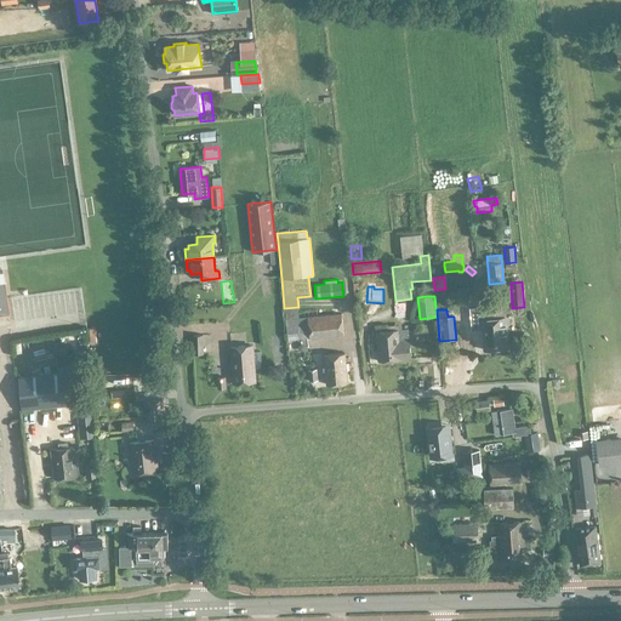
[(493,318),(495,349),(505,348),(502,334),(507,334),(506,325),(510,324),(510,317),(506,317),(505,309),(493,311),(493,318)]
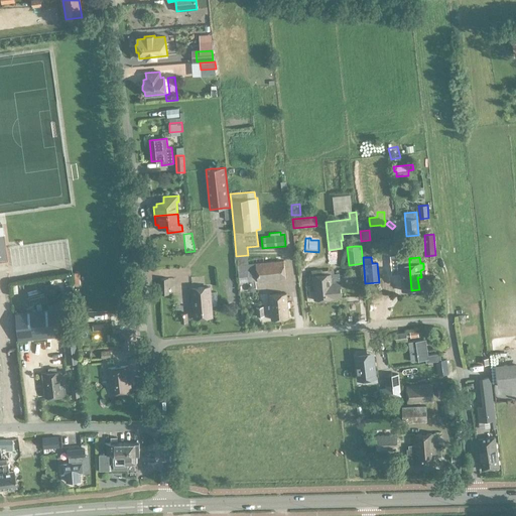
[(257,281),(285,278),(283,260),(237,265),(239,282),(257,280),(257,281)]
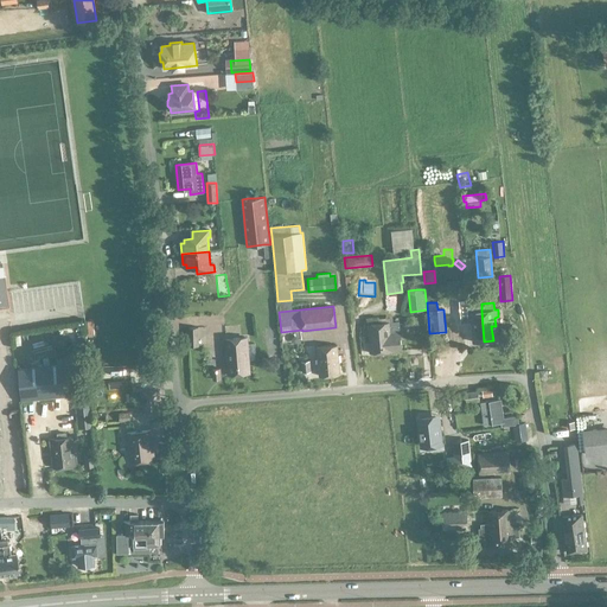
[(484,342),(481,311),(470,312),(473,343),(484,342)]
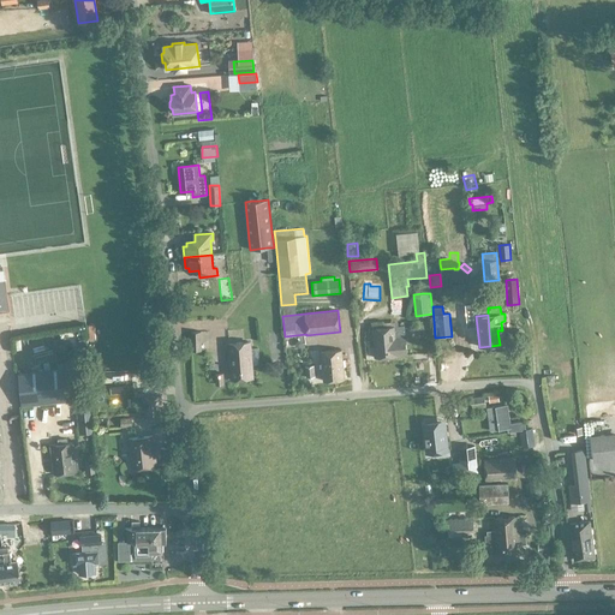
[(405,326),(398,327),(398,322),(371,324),(375,358),(407,354),(405,326)]
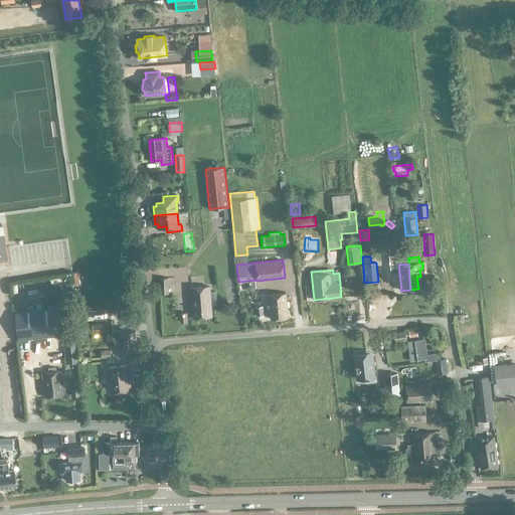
[(160,294),(168,294),(168,278),(160,278),(160,294)]
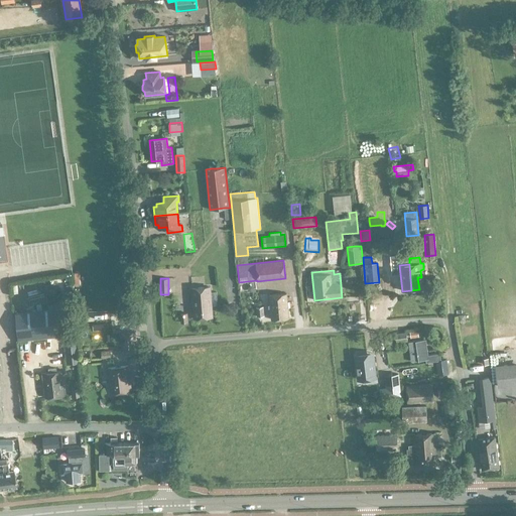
[(195,318),(212,316),(210,287),(192,288),(195,318)]
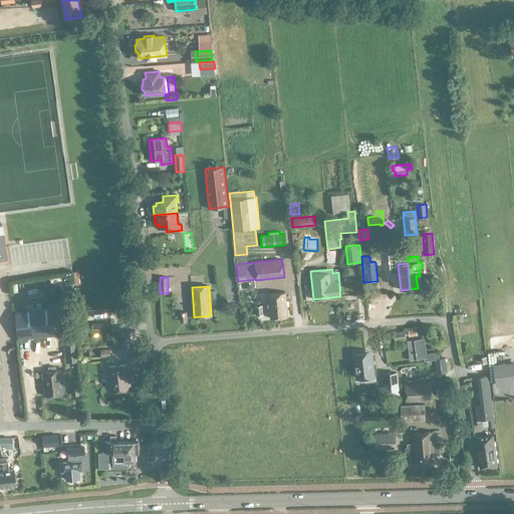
[(268,294),(270,318),(288,316),(285,292),(268,294)]
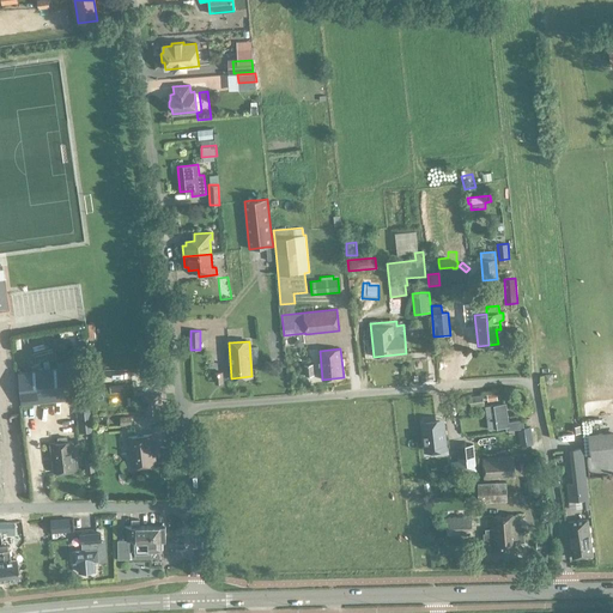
[(313,364),(304,365),(305,376),(314,375),(313,364)]
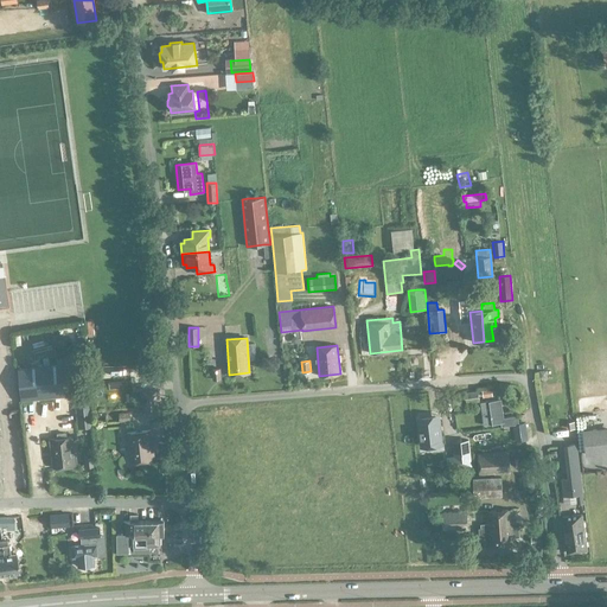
[(18,369),(21,401),(69,395),(66,364),(18,369)]
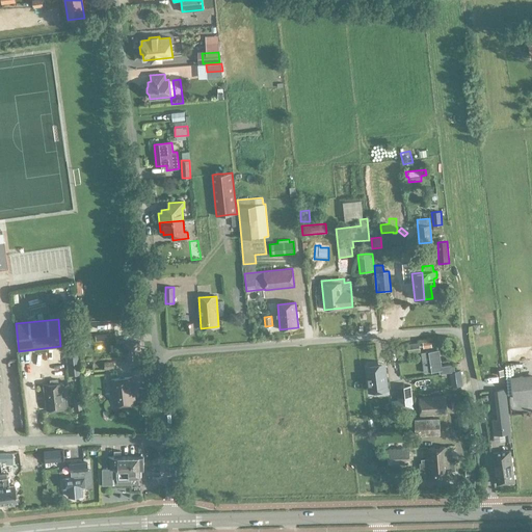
[(419,343),(407,344),(408,353),(420,352),(419,343)]
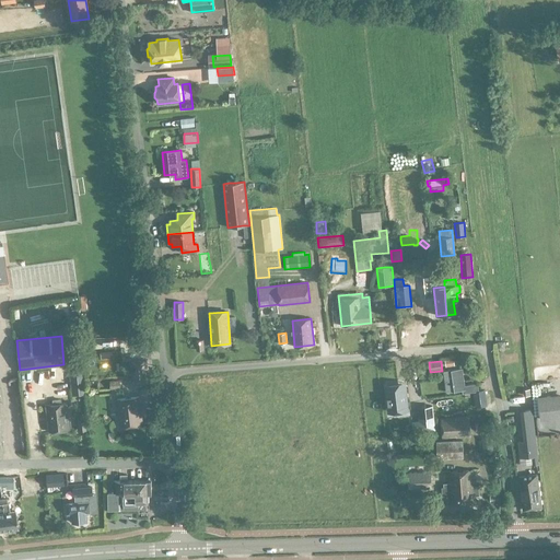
[(419,378),(427,377),(424,363),(417,364),(419,378)]
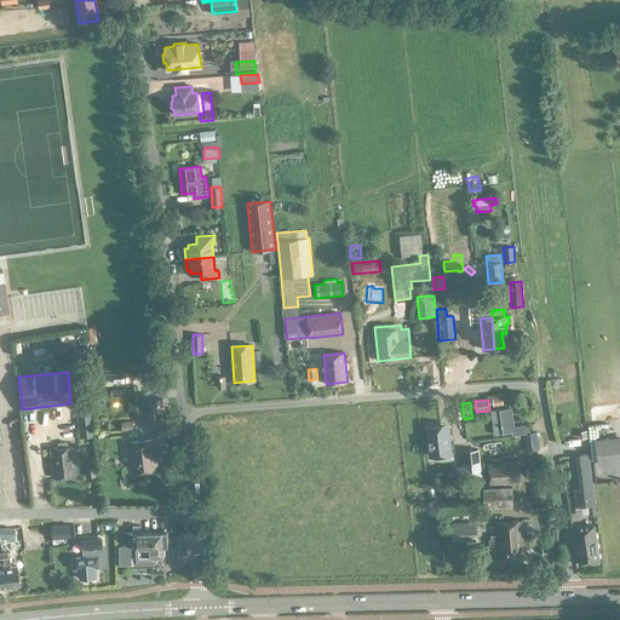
[(511,408),(492,412),(494,435),(511,432),(512,436),(524,434),(527,451),(538,449),(535,432),(530,432),(529,425),(515,426),(511,408)]
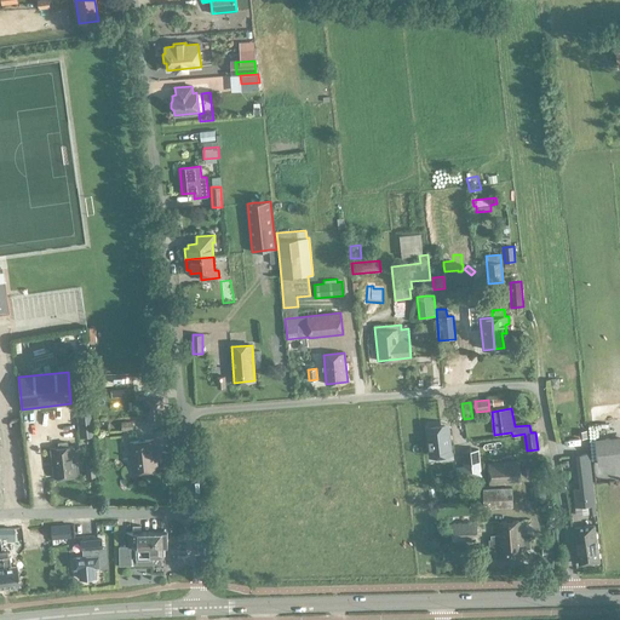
[(91,414),(78,415),(80,437),(93,436),(91,414)]
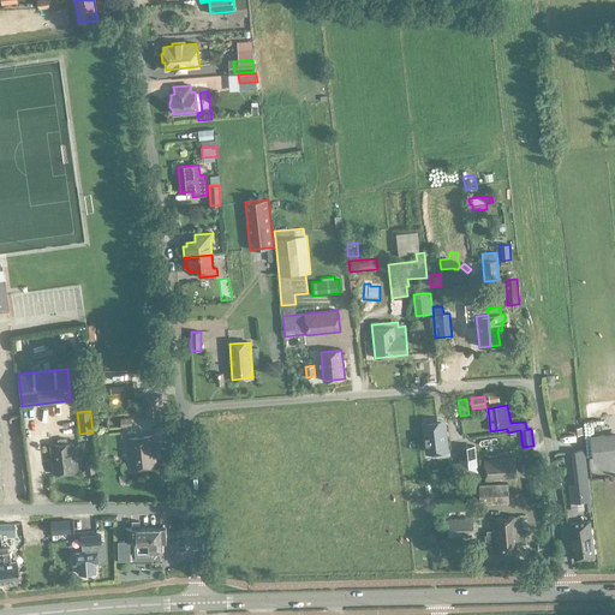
[(439,423),(424,424),(427,445),(428,452),(434,452),(447,449),(446,441),(443,424),(443,422),(439,423)]
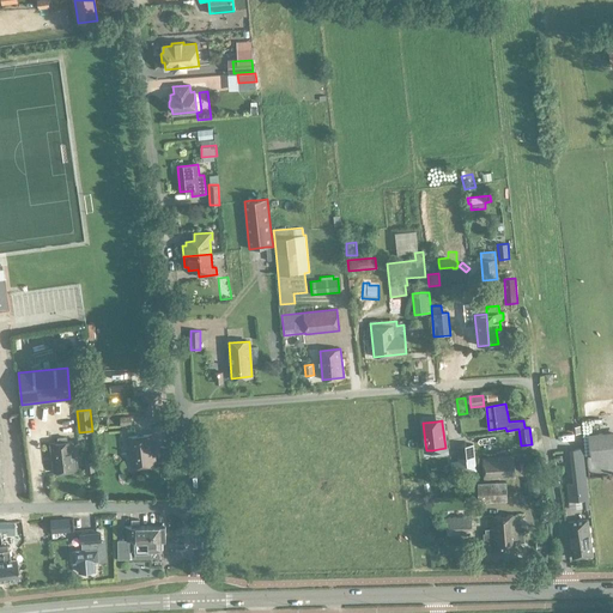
[(152,434),(128,437),(132,468),(157,465),(152,434)]
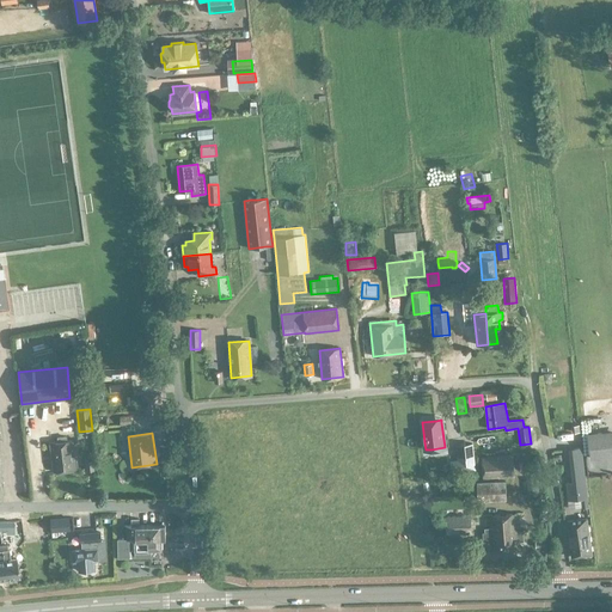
[(591,456),(611,453),(611,434),(589,438),(591,456)]
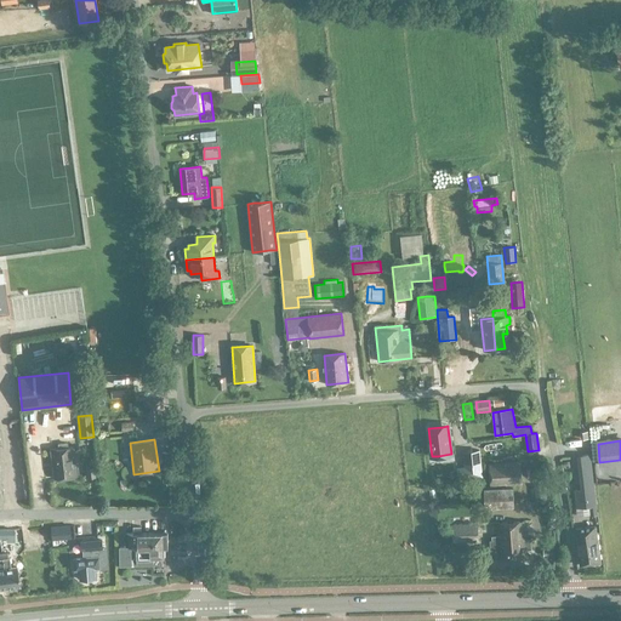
[(74,446),(68,448),(68,443),(58,443),(58,449),(51,449),(55,479),(78,477),(74,446)]
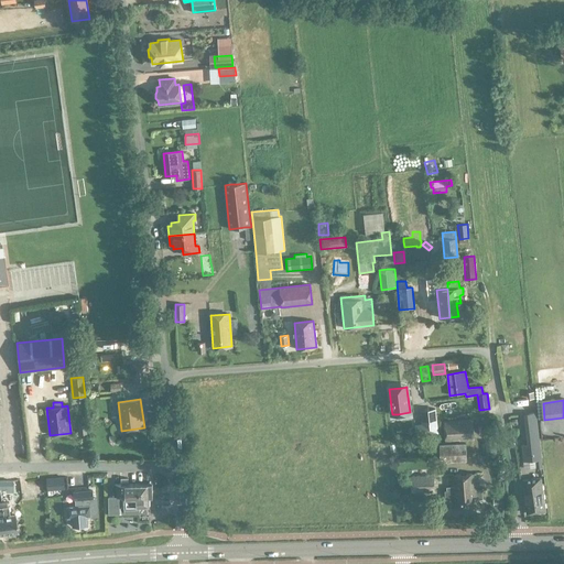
[(423,423),(424,434),(437,433),(435,409),(430,409),(432,422),(423,423)]
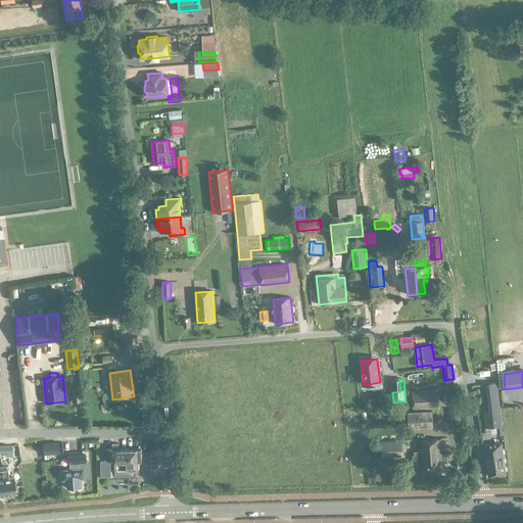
[(137,392),(147,390),(146,381),(136,383),(137,392)]
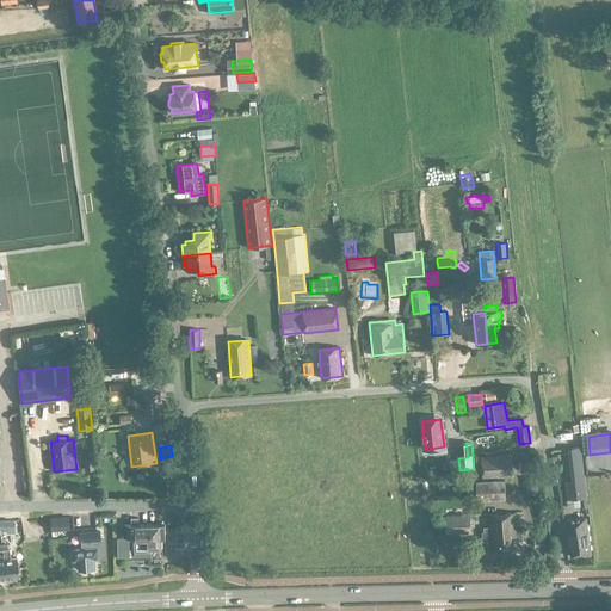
[(482,479),(513,476),(511,454),(480,456),(482,479)]
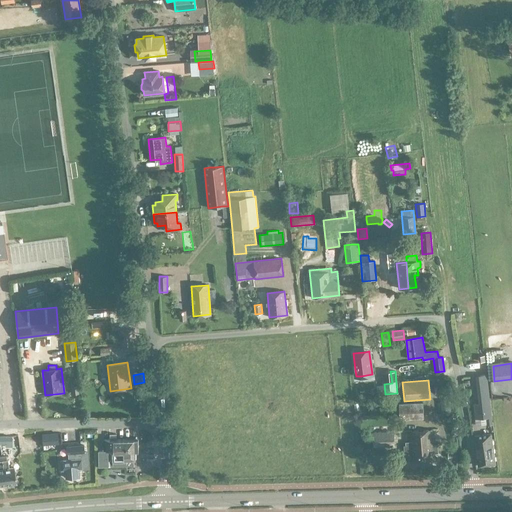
[(479,403),(473,404),(475,419),(485,418),(486,424),(486,425),(493,425),(490,402),(479,403)]
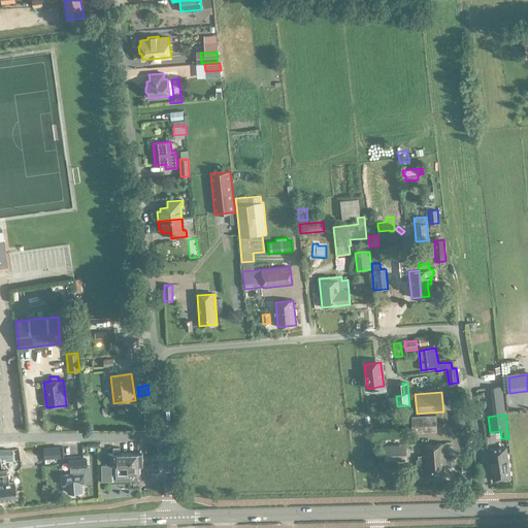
[(447,467),(448,467),(452,467),(451,458),(447,458),(446,443),(423,446),(423,455),(418,456),(418,459),(417,459),(418,475),(448,473),(447,467)]
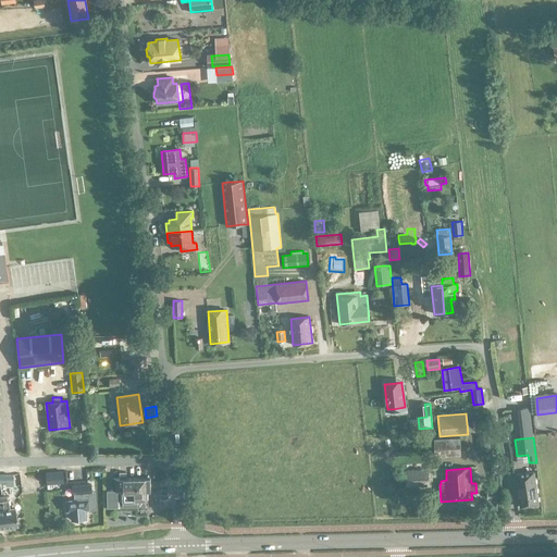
[(406,486),(428,486),(428,469),(406,469),(406,486)]
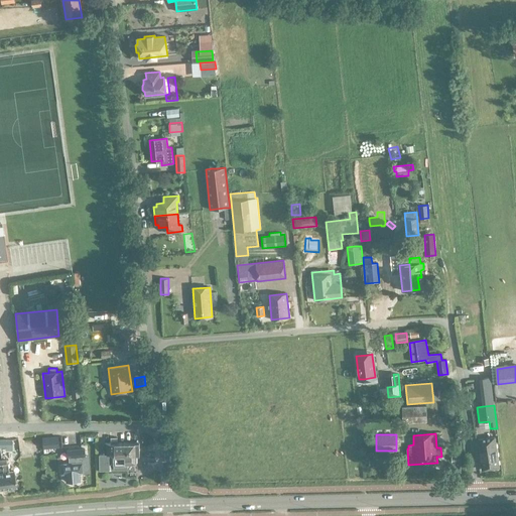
[(58,436),(42,437),(43,448),(59,447),(58,436)]
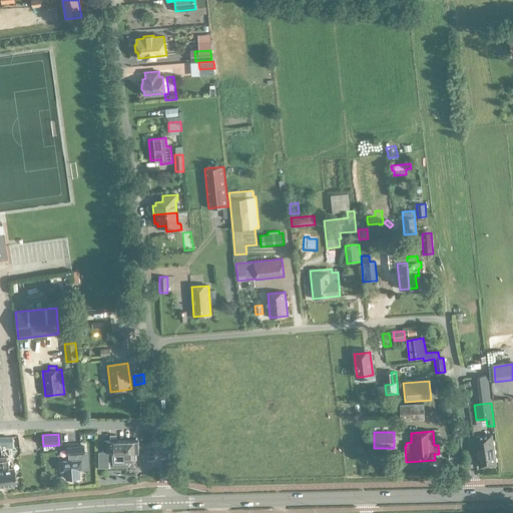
[(495,464),(491,441),(490,434),(475,436),(480,467),(495,464)]
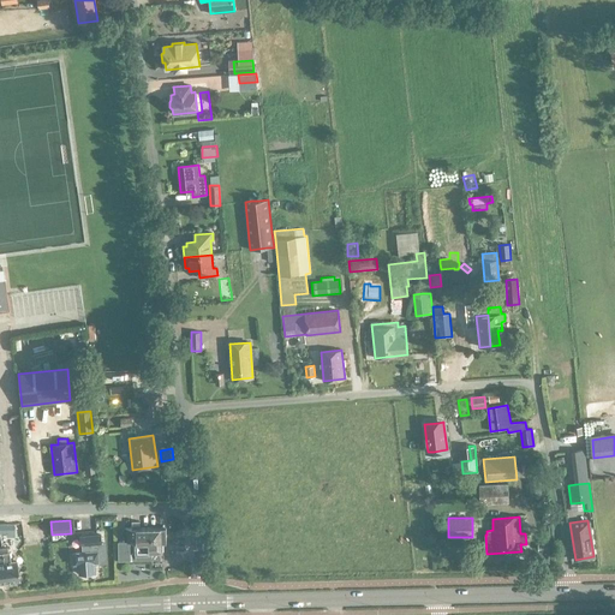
[(161,560),(161,551),(163,551),(163,542),(166,542),(166,527),(139,527),(139,521),(132,521),(132,527),(123,529),(124,542),(118,542),(119,561),(149,560),(161,560)]
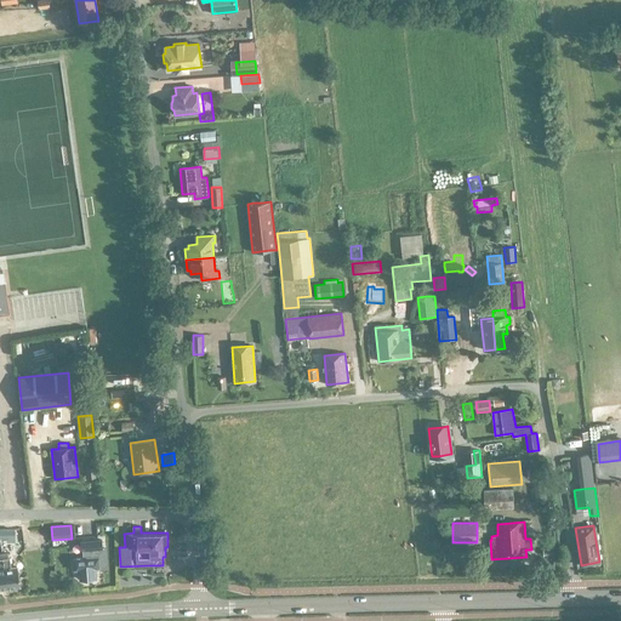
[(72,550),(72,540),(56,541),(57,551),(72,550)]
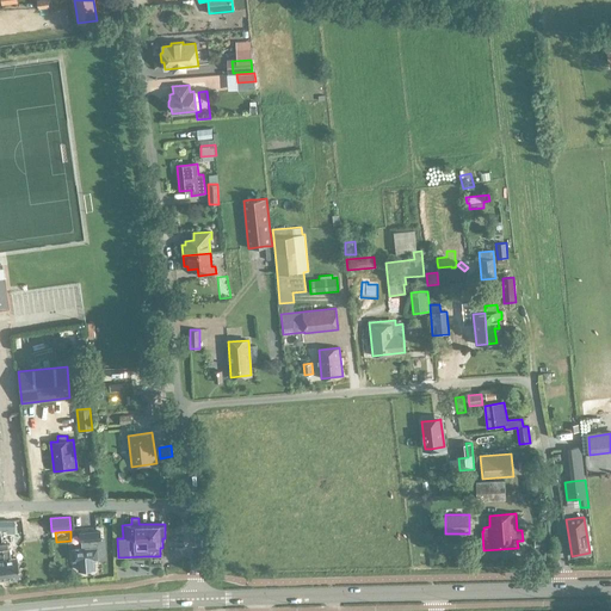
[(82,549),(73,550),(74,561),(79,560),(79,571),(94,569),(94,559),(98,559),(98,548),(97,548),(96,541),(102,541),(100,531),(81,534),(81,542),(82,542),(82,549)]
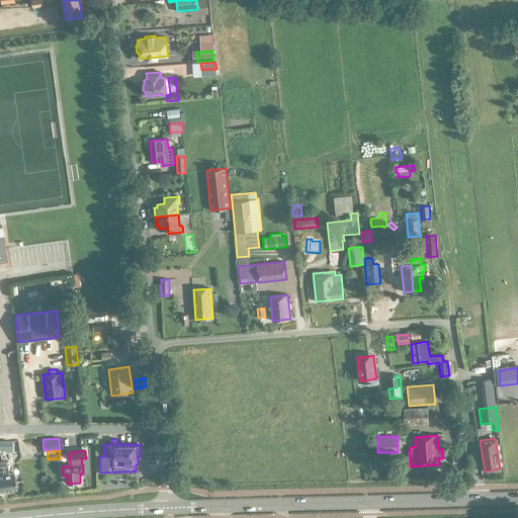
[(6,465),(6,461),(0,461),(0,491),(16,489),(14,472),(9,473),(8,465),(6,465)]
